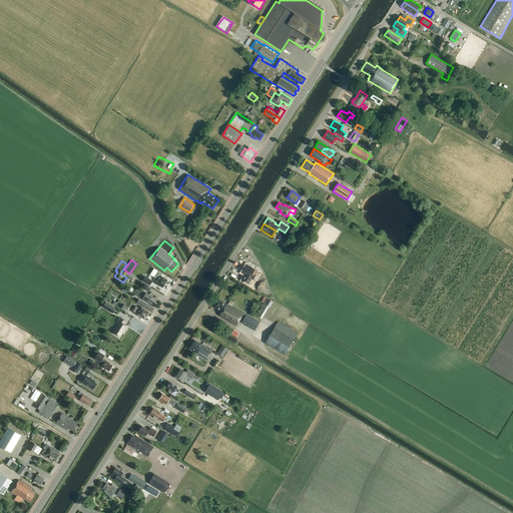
[(253,281),(258,273),(247,266),(242,274),(245,276),(246,276),(245,278),(244,278),(242,281),(248,284),(251,280),(253,281)]
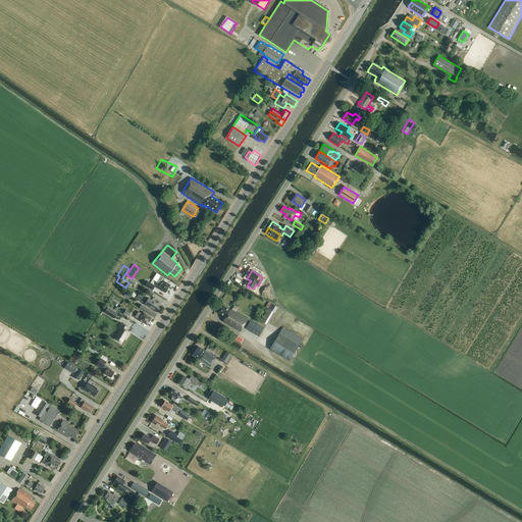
[(125,280),(135,285),(137,281),(127,276),(125,280)]
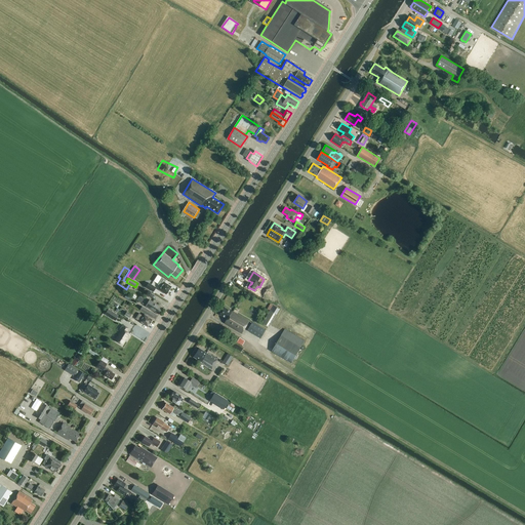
[(167,294),(169,291),(168,290),(171,287),(164,282),(165,280),(162,278),(158,285),(161,287),(159,290),(166,294),(166,293),(167,294)]
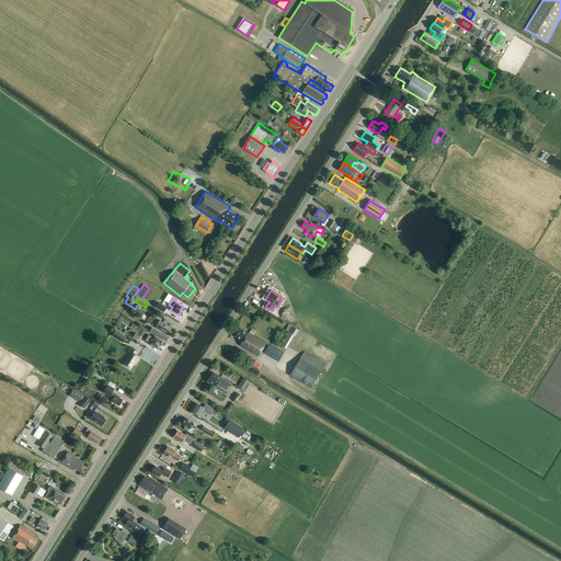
[(163,312),(167,307),(159,302),(156,307),(163,312)]
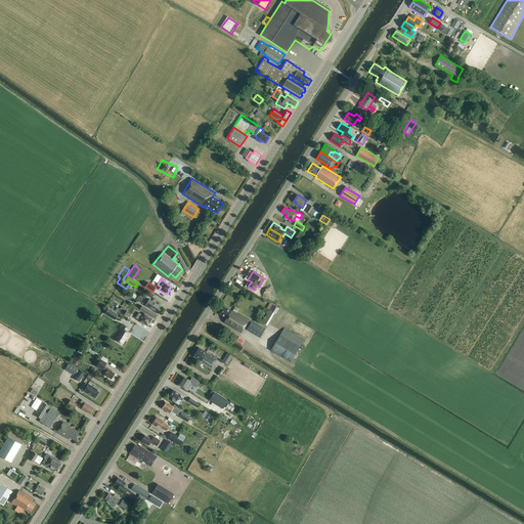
[(158,313),(162,307),(149,299),(145,305),(158,313)]
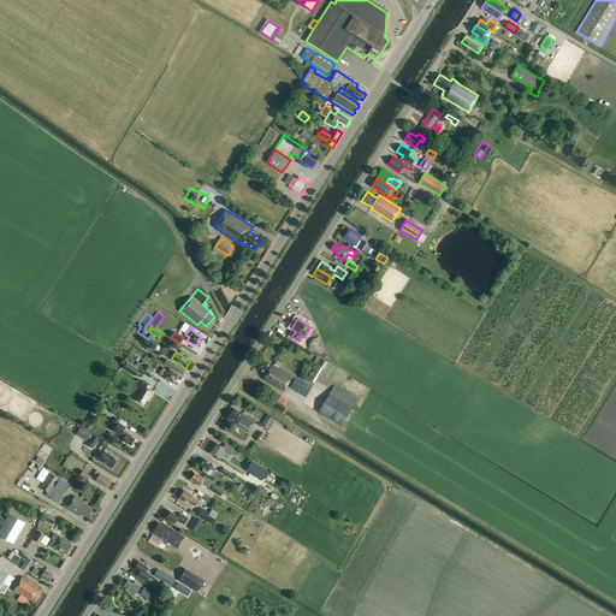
[(182,374),(184,371),(171,362),(166,360),(164,363),(182,374)]
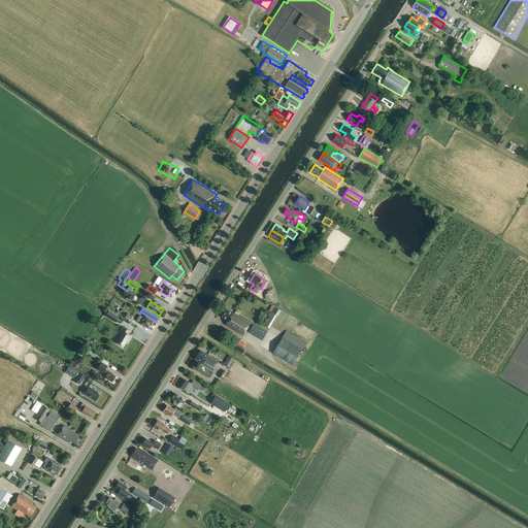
[(233,314),(226,309),(221,317),(228,321),(226,325),(242,335),(250,324),(233,314)]
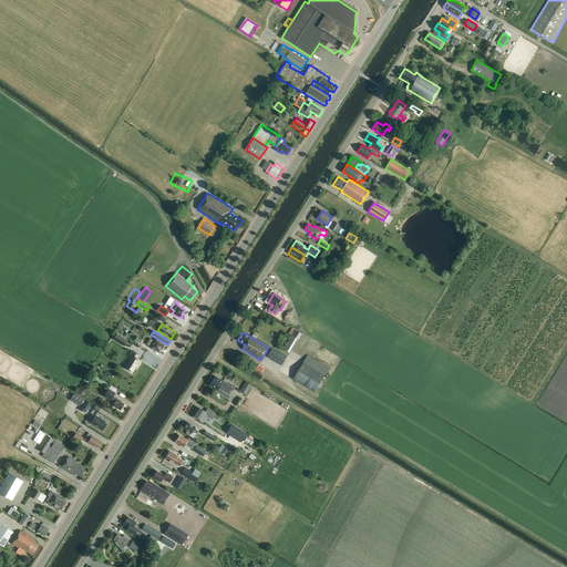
[(154,341),(151,338),(146,344),(151,347),(150,348),(155,351),(155,350),(160,352),(162,349),(164,346),(160,343),(161,342),(156,339),(154,341)]
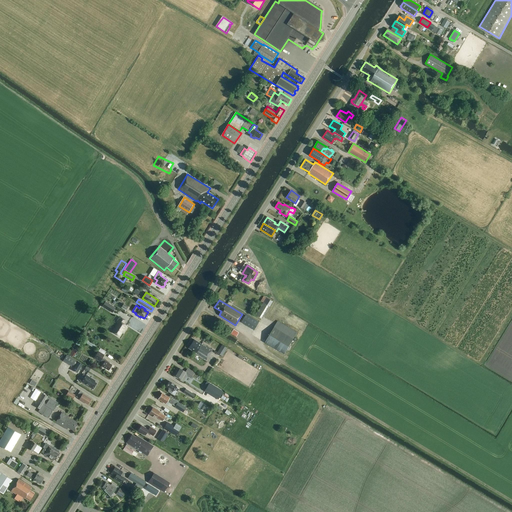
[(255,330),(259,322),(246,314),(241,322),(255,330)]
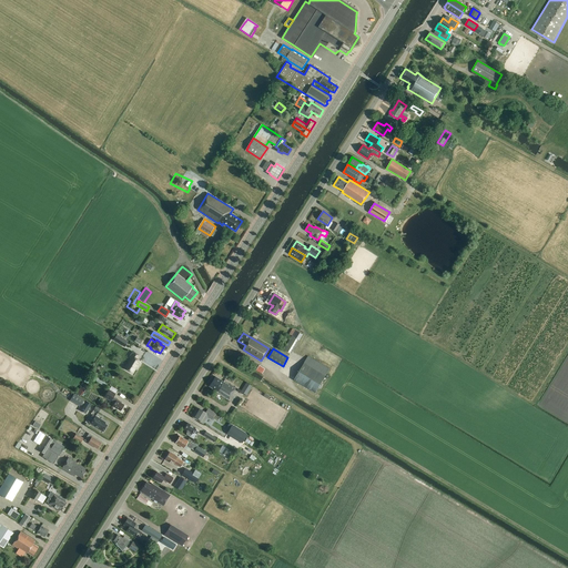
[(138,366),(140,362),(137,359),(140,356),(132,351),(129,357),(130,358),(124,367),(132,373),(137,365),(138,366)]
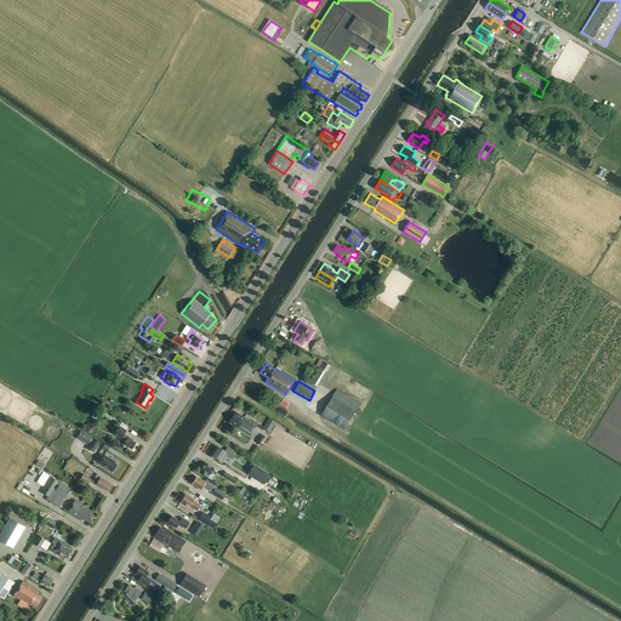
[(346,429),(360,403),(337,389),(322,416),(346,429)]
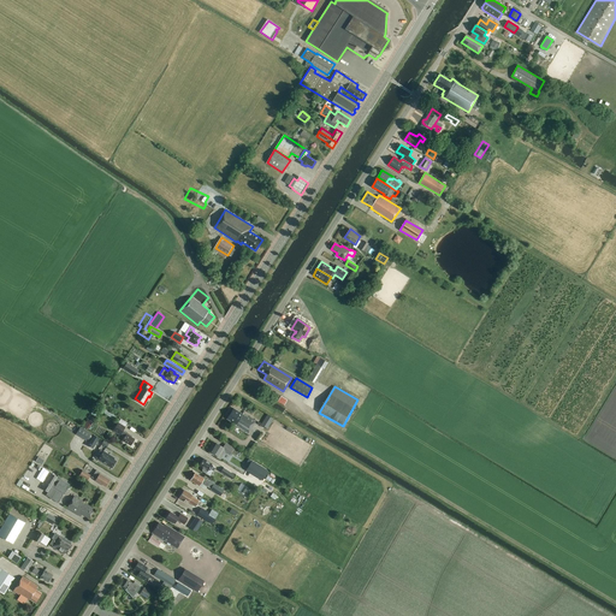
[(242,415),(234,409),(226,419),(235,425),(235,426),(247,434),(256,421),(243,413),(242,415)]
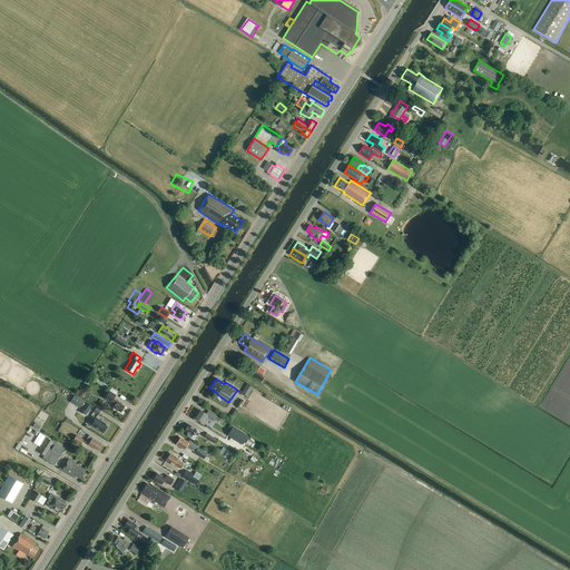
[(205,394),(223,405),(225,401),(207,390),(205,394)]
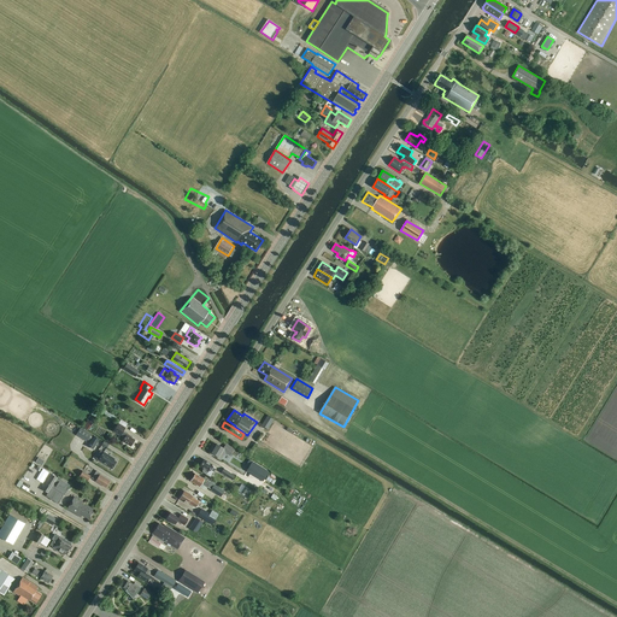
[(130,446),(131,446),(133,446),(133,445),(133,444),(135,440),(131,438),(131,436),(124,433),(127,428),(118,423),(113,432),(121,436),(119,439),(122,441),(130,446)]
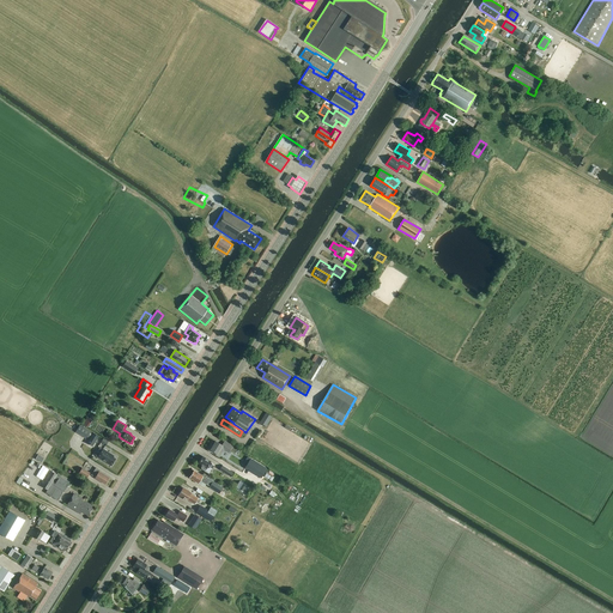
[(90,438),(86,443),(92,447),(99,437),(90,431),(80,425),(77,430),(90,438)]
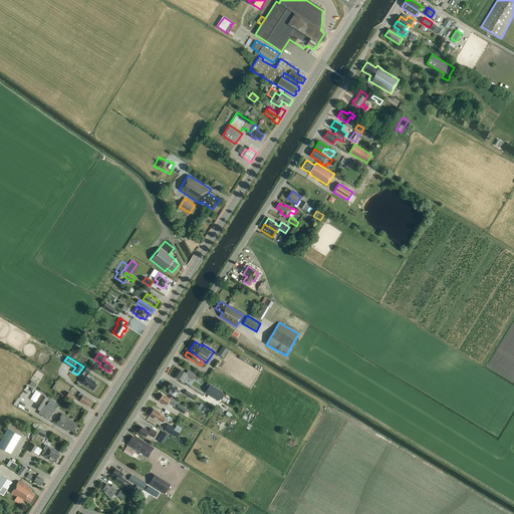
[(55,360),(51,367),(52,368),(53,367),(56,368),(57,366),(63,370),(66,366),(55,360)]
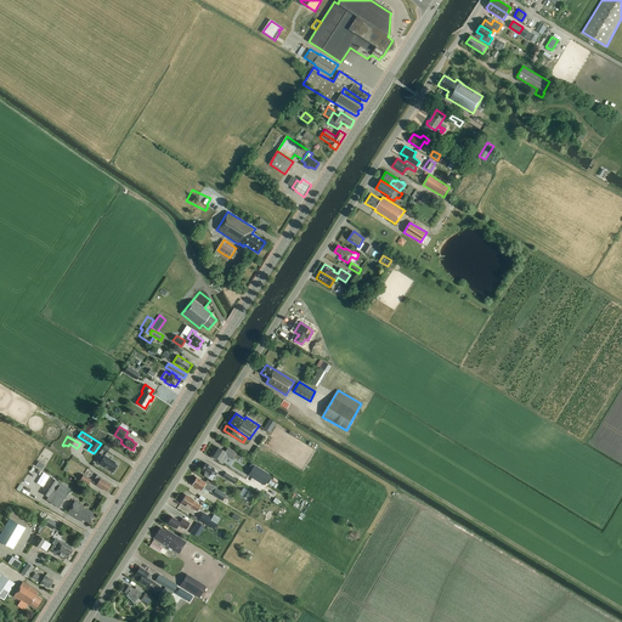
[(232,459),(236,452),(228,447),(225,452),(219,448),(216,452),(215,451),(210,457),(215,459),(216,458),(222,463),(227,457),(232,459)]
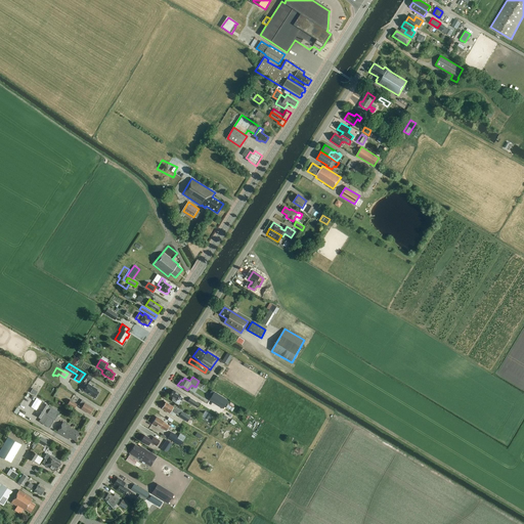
[(85,395),(77,391),(79,388),(73,384),(69,392),(82,399),(85,395)]
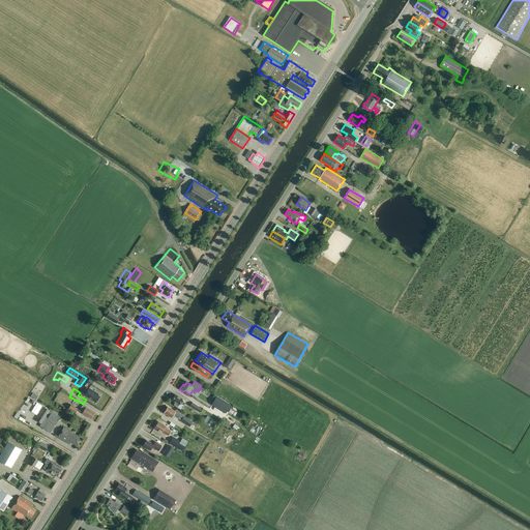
[(96,403),(100,396),(98,395),(98,394),(89,388),(84,395),(96,403)]
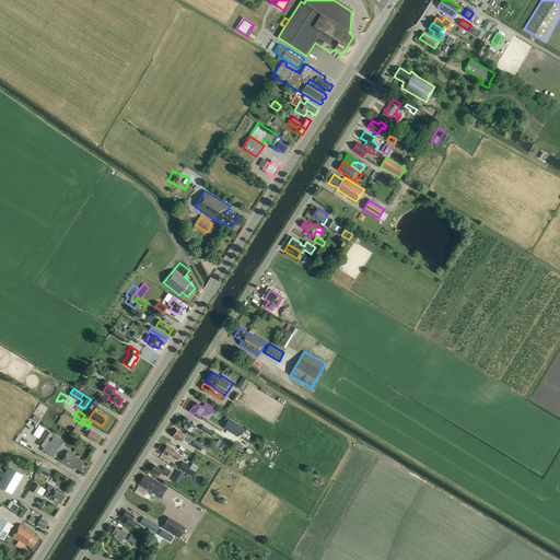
[(194,429),(196,426),(194,423),(193,422),(193,421),(186,417),(181,423),(185,426),(184,428),(184,429),(187,431),(189,427),(191,428),(191,427),(194,429)]
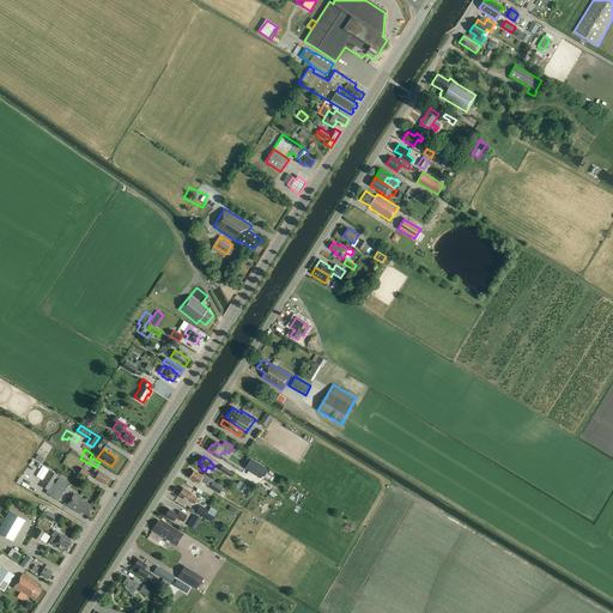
[(266,467),(250,457),(246,466),(261,475),(266,467)]
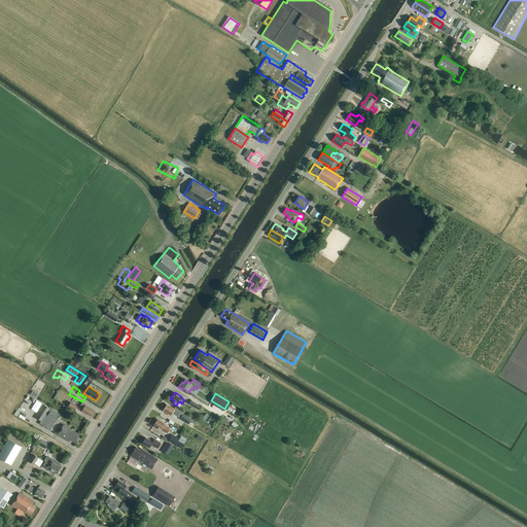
[(75,412),(78,407),(71,402),(68,408),(75,412)]
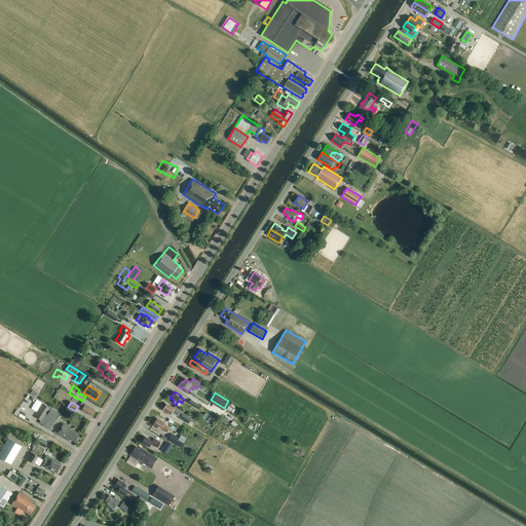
[(94,410),(85,405),(85,404),(82,402),(78,408),(89,416),(94,410)]
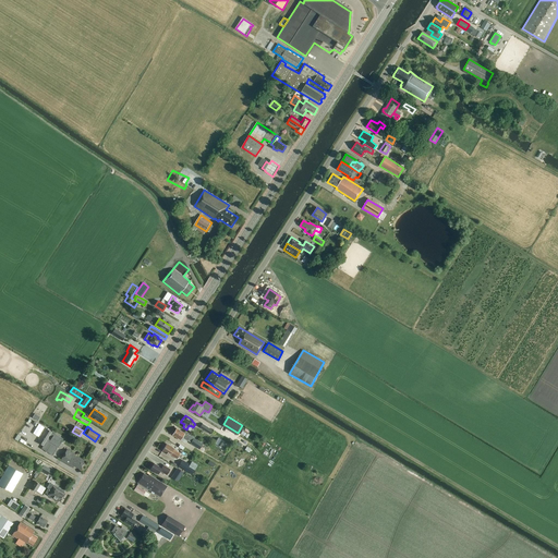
[(55,434),(46,428),(37,443),(44,446),(41,449),(52,456),(63,438),(55,433),(55,434)]
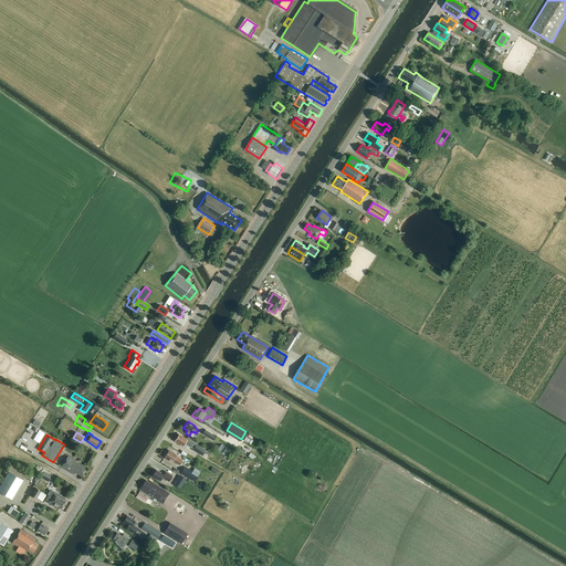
[(190,447),(192,443),(179,435),(175,441),(184,447),(185,443),(190,447)]
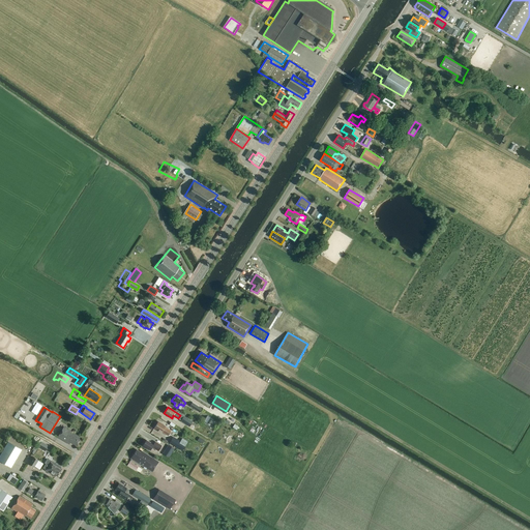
[(212,429),(216,421),(212,419),(213,417),(209,415),(204,422),(212,429)]
